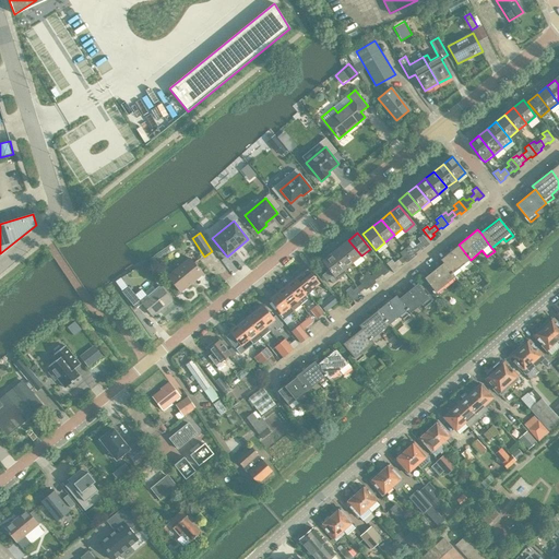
[(420,242),(416,246),(419,250),(424,247),(425,248),(430,245),(423,235),(418,239),(420,242)]
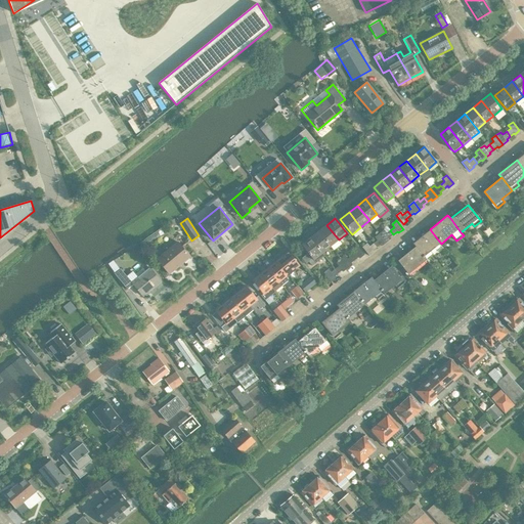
[(326,225),(318,231),(330,247),(339,239),(326,225)]
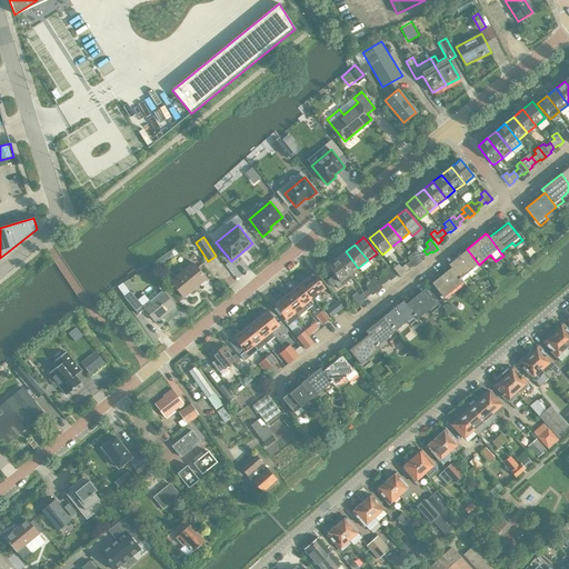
[(448,265),(451,268),(462,282),(470,277),(468,273),(479,265),(467,249),(448,265)]
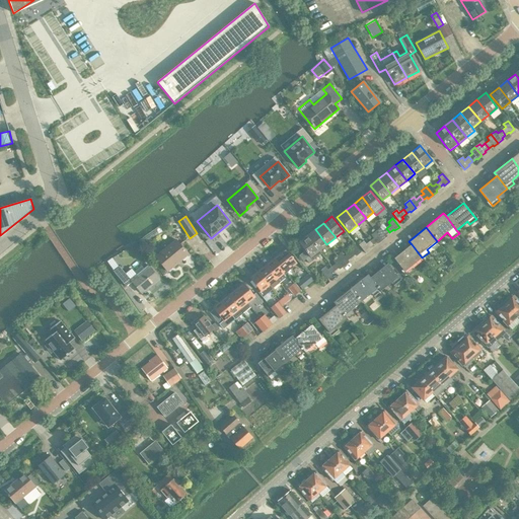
[(376,231),(383,240),(387,236),(385,235),(387,234),(389,232),(386,228),(383,231),(380,228),(376,231)]
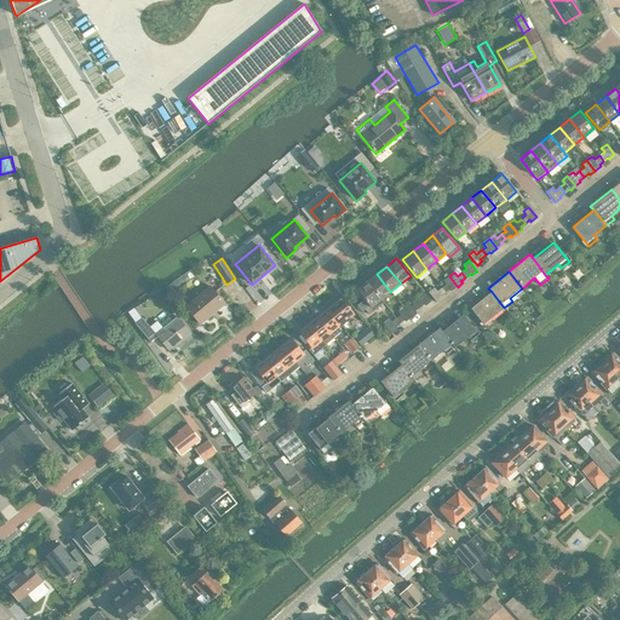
[(377,274),(367,282),(380,299),(390,292),(377,274)]
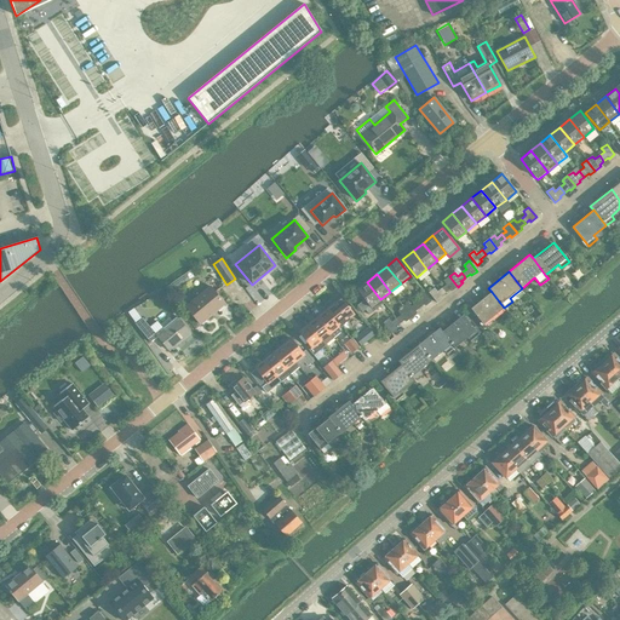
[(442,288),(446,293),(447,292),(451,290),(452,291),(458,287),(449,276),(443,281),(446,285),(442,288)]
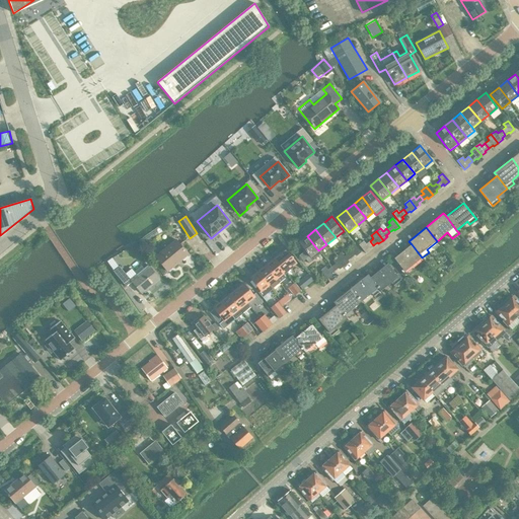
[(312,261),(321,253),(318,250),(307,236),(298,242),(312,261)]
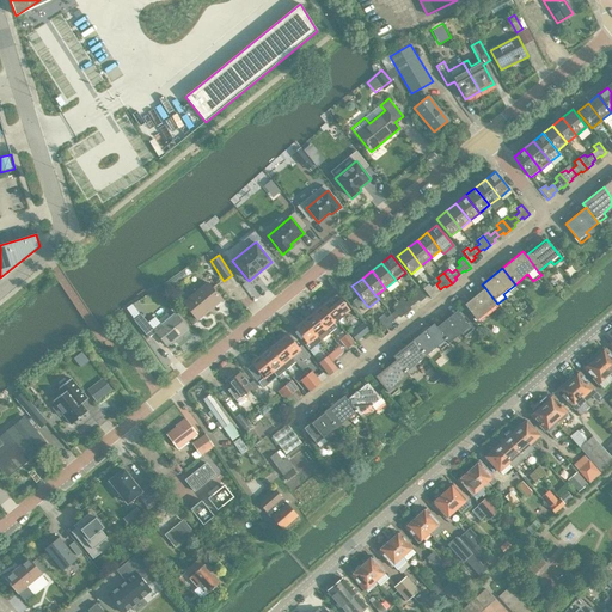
[(183,303),(197,320),(221,300),(207,282),(183,303)]
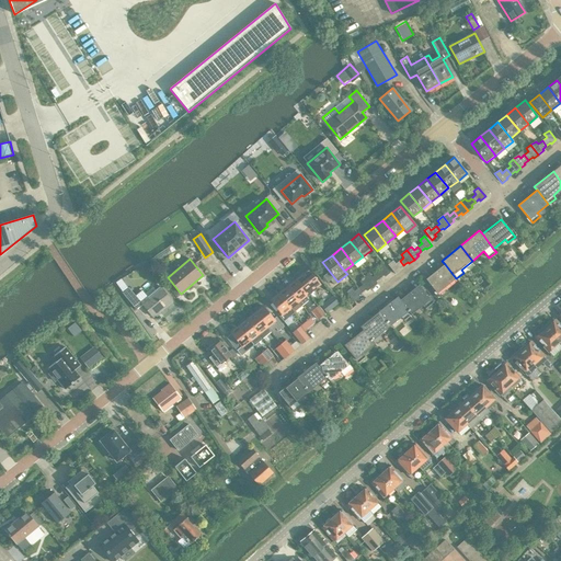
[(403,265),(400,261),(396,264),(392,261),(388,265),(396,274),(400,270),(399,268),(403,265)]
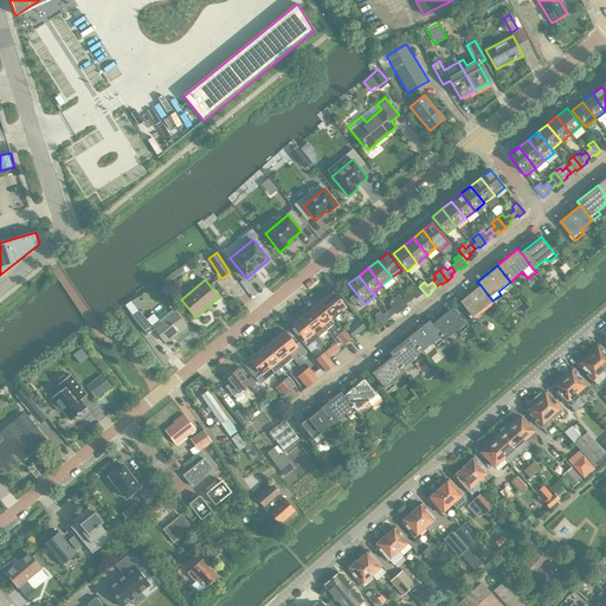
[(406,296),(410,301),(416,297),(417,298),(421,295),(413,285),(408,289),(411,292),(406,296)]
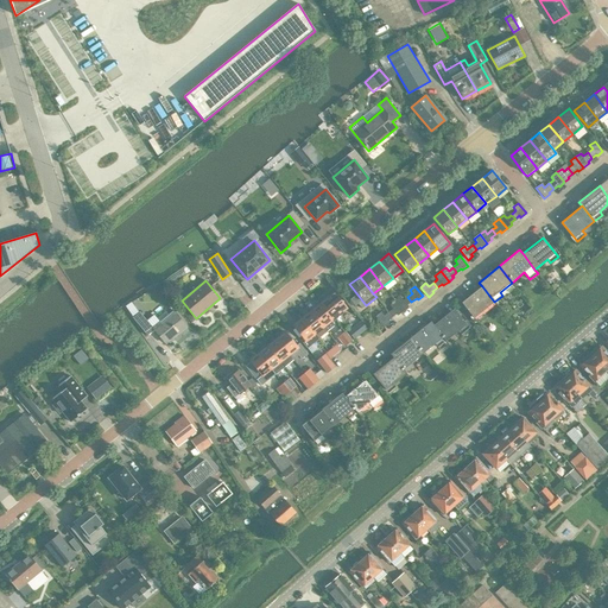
[(494,302),(482,286),(461,303),(477,322),(486,316),(482,311),(494,302)]
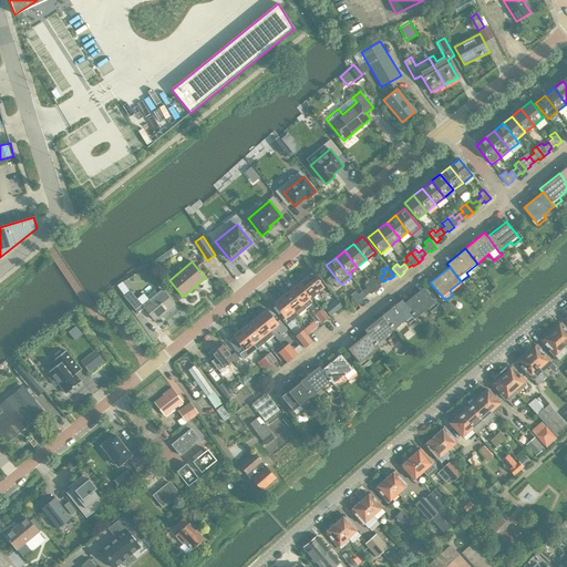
[(311,274),(307,277),(298,284),(310,298),(322,287),(311,274)]
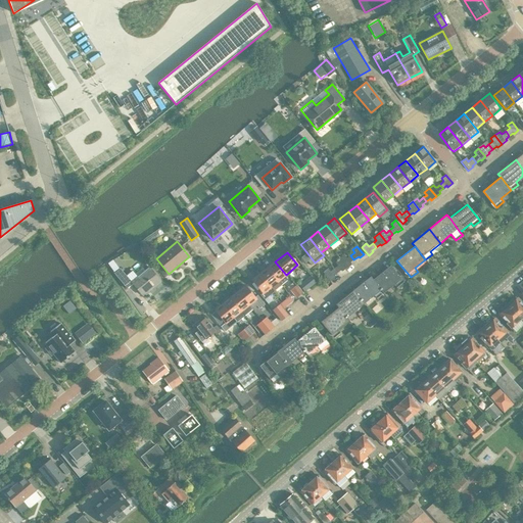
[(340,259),(346,268),(351,264),(350,263),(353,259),(350,255),(347,258),(344,255),(340,259)]
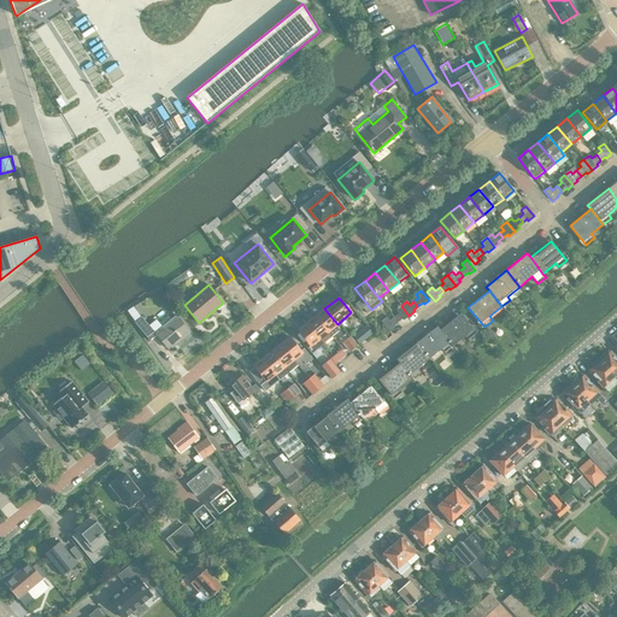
[(394,317),(398,322),(403,318),(404,319),(409,316),(401,306),(397,310),(399,313),(394,317)]
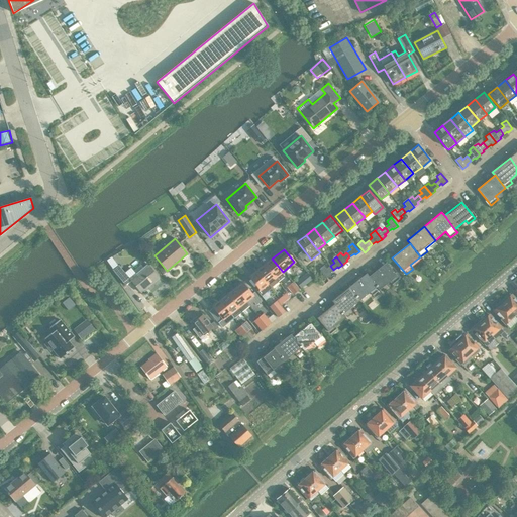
[(282,272),(283,272),(272,259),(265,265),(278,282),(285,276),(282,272)]
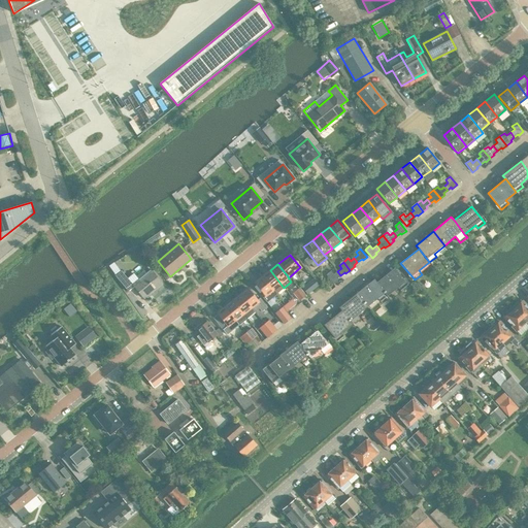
[(376,282),(388,296),(398,287),(400,291),(407,285),(394,268),(376,282)]
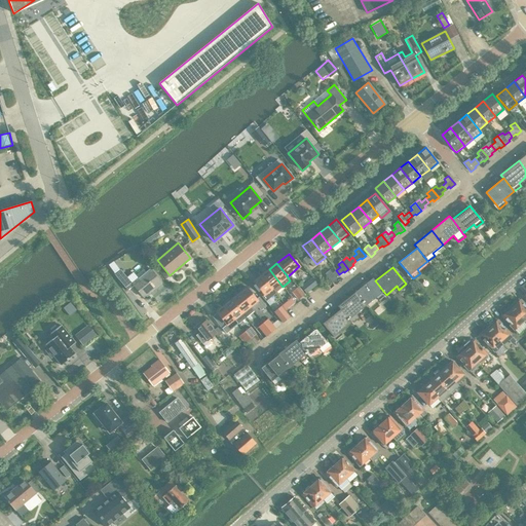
[(151,270),(139,280),(138,277),(132,283),(126,277),(120,269),(114,274),(121,283),(128,291),(134,286),(143,297),(161,283),(151,270)]
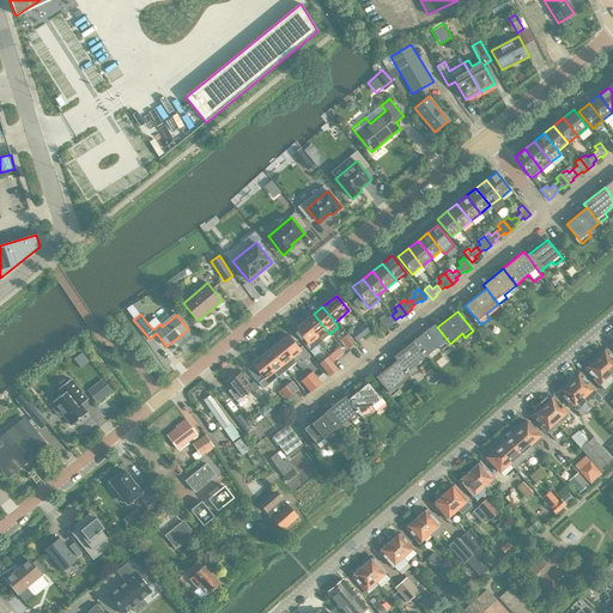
[(314,314),(304,321),(321,341),(329,334),(314,314)]
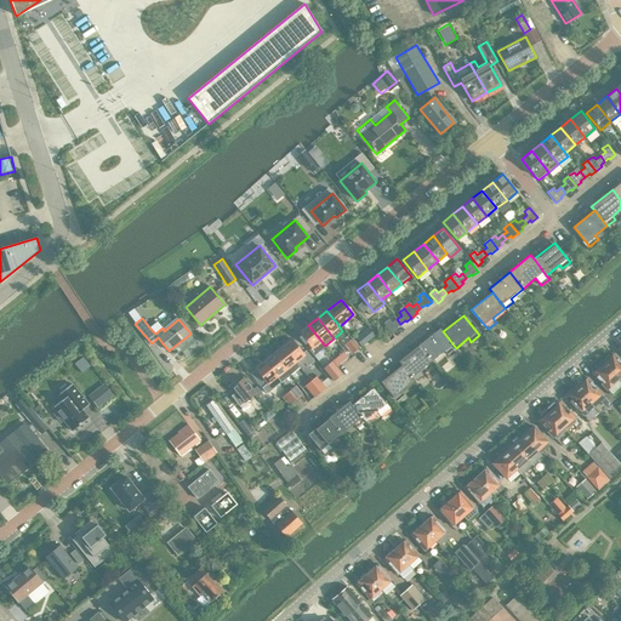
[(400,324),(397,319),(392,324),(389,320),(383,324),(392,334),(397,330),(396,328),(400,324)]
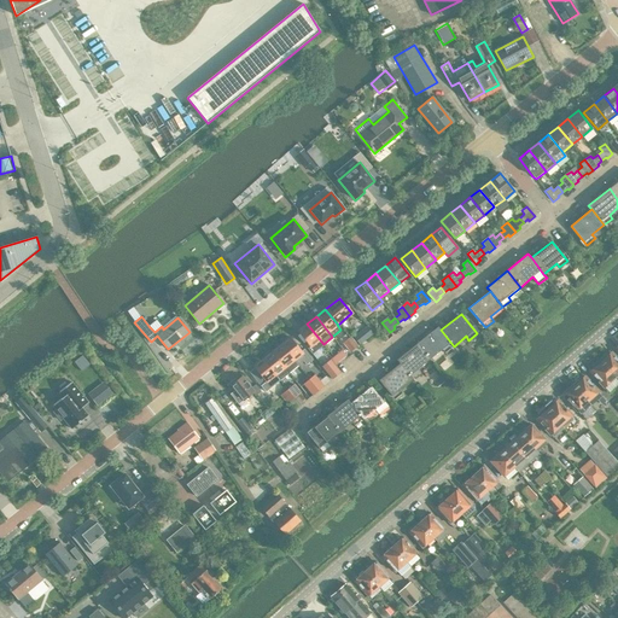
[(324,344),(307,324),(297,332),(310,347),(308,349),(313,354),(324,344)]
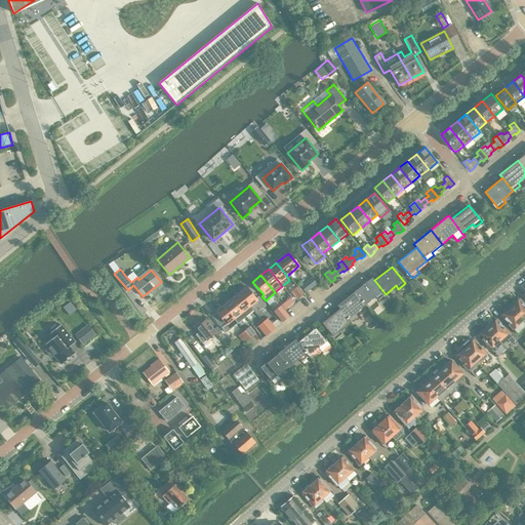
[(317,284),(312,277),(300,286),(306,292),(317,284)]
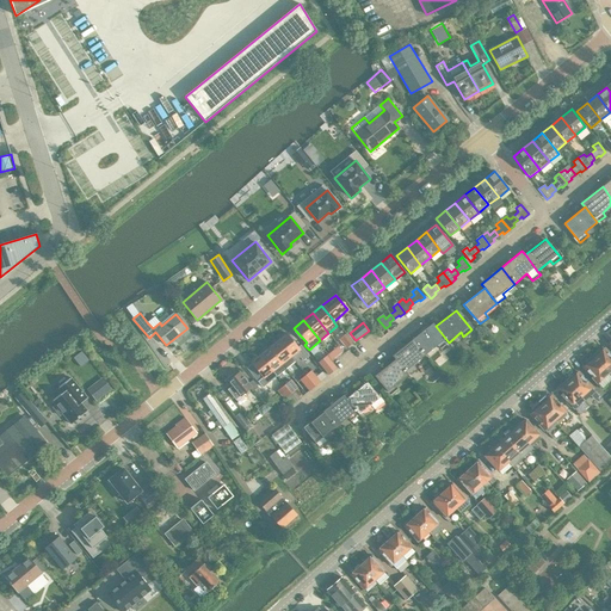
[(433,323),(413,339),(425,355),(437,345),(440,349),(449,343),(436,326),(433,323)]
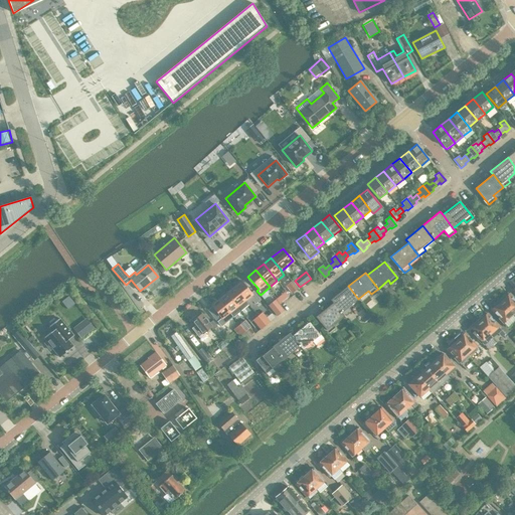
[(242,281),(234,288),(247,304),(248,304),(248,305),(252,301),(255,304),(261,300),(253,291),(251,293),(242,281)]
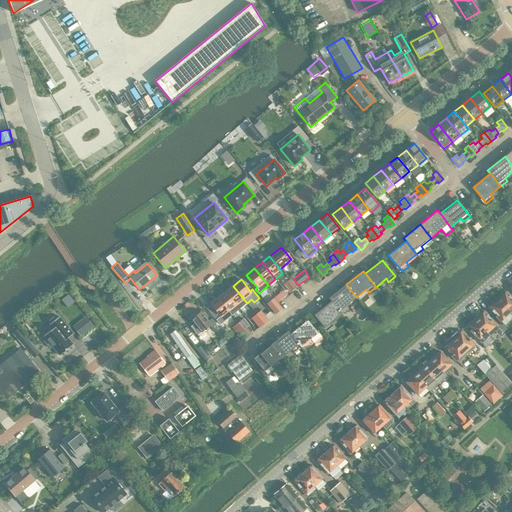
[(284,284),(289,290),(290,292),(296,287),(290,279),(284,284)]
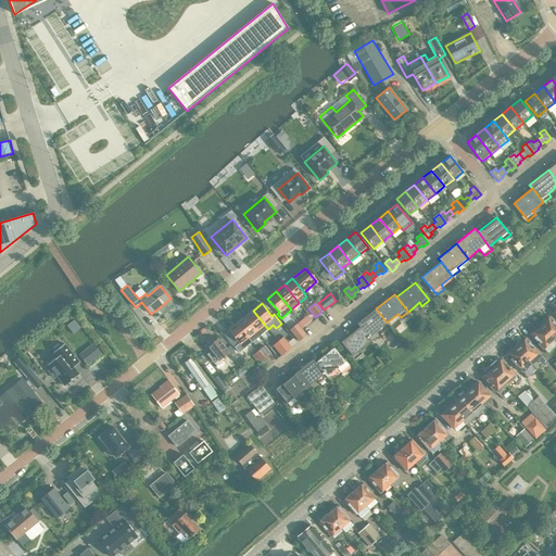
[(356,324),(359,327),(370,341),(379,335),(376,331),(387,323),(376,308),(356,324)]
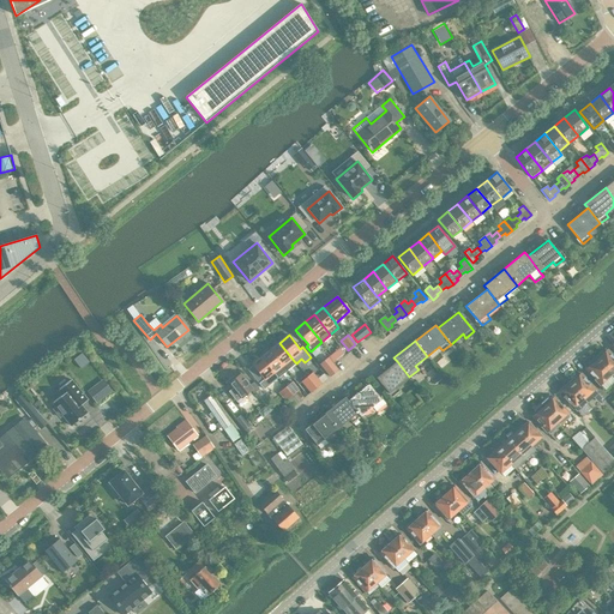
[(280,343),(271,349),(287,369),(295,362),(280,343)]
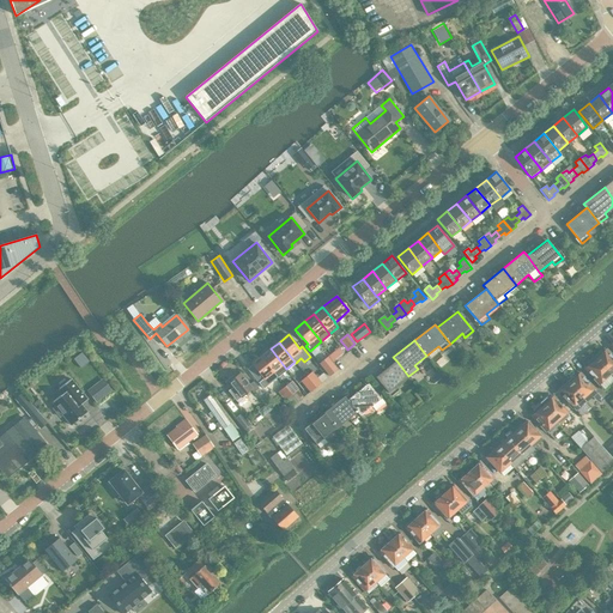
[(271,349),(261,356),(278,376),(286,369),(271,349)]
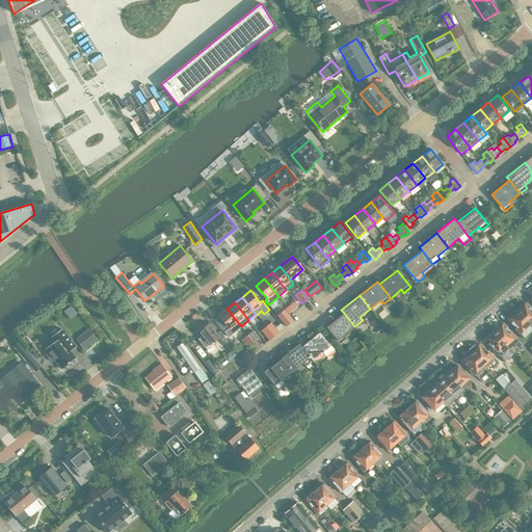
[(523,306),(516,311),(529,325),(531,328),(531,326),(531,311),(526,304),(523,307),(523,306)]
